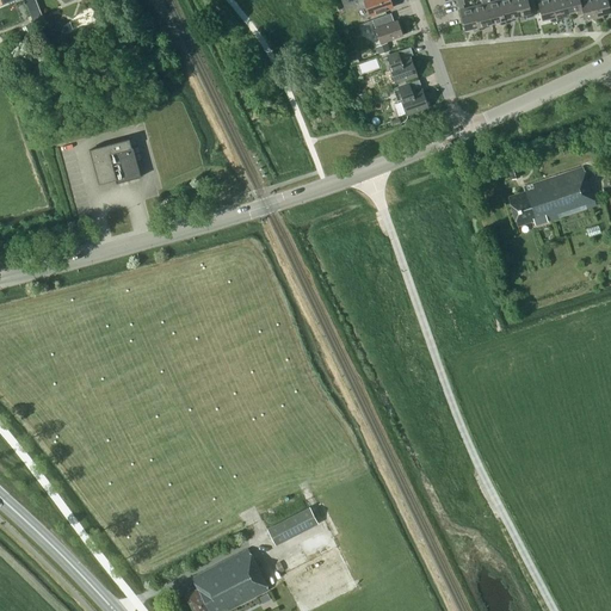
[(356,0),(358,6),(364,5),(369,16),(394,7),(390,0),(356,0)]
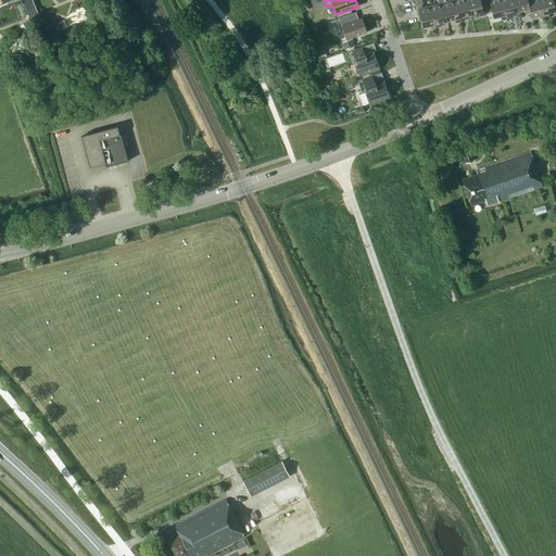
[(431,28),(436,27),(430,5),(421,8),(421,4),(422,3),(421,0),(415,0),(422,27),(430,25),(431,28)]
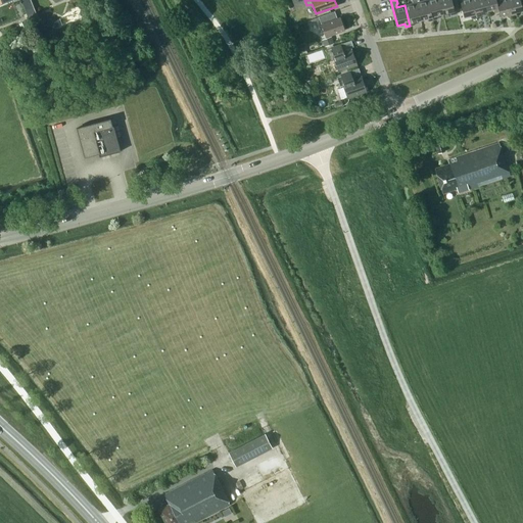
[(411,0),(413,3),(405,5),(410,26),(415,25),(414,21),(415,20),(420,19),(415,0),(410,0),(411,0)]
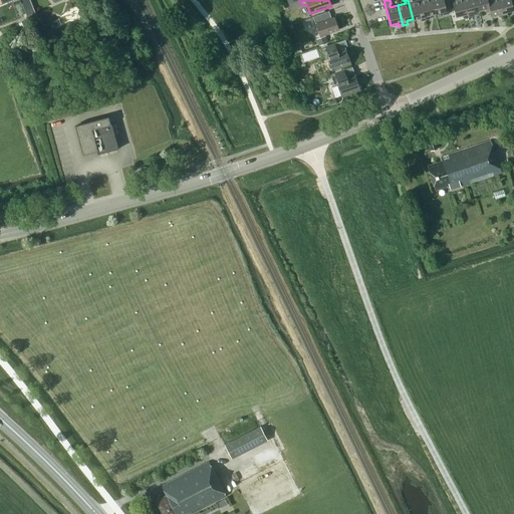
[(408,0),(413,19),(417,18),(420,17),(421,21),(425,19),(420,0),(416,0),(413,1),(412,0),(408,0)]
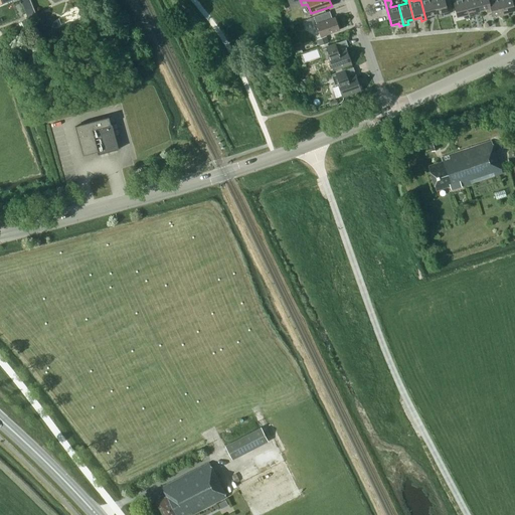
[(420,0),(425,19),(431,18),(430,15),(436,13),(433,0),(420,0)]
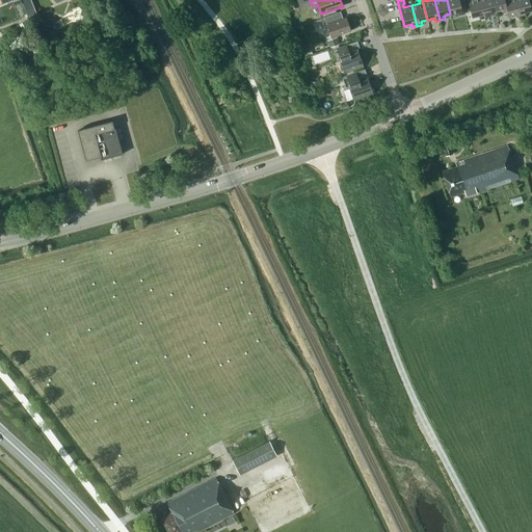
[(447,0),(450,14),(454,12),(457,11),(458,16),(463,15),(462,10),(461,9),(460,3),(459,0),(447,0)]
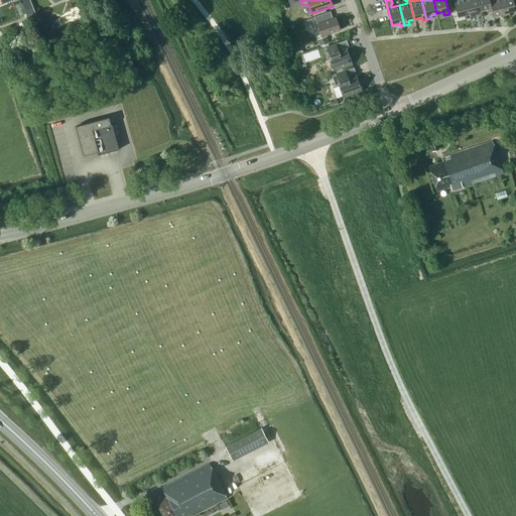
[(466,18),(470,17),(465,0),(453,0),(458,16),(465,14),(466,18)]
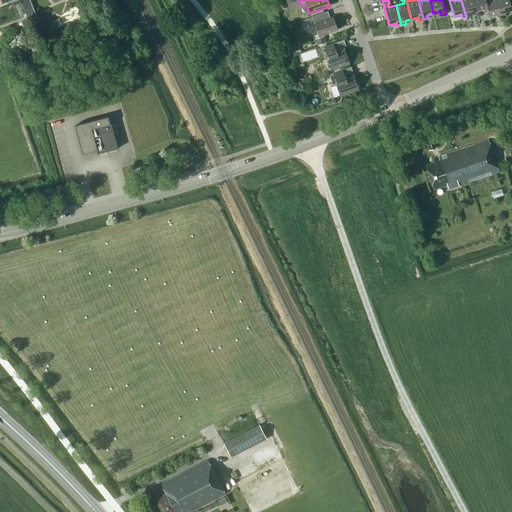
[(461,0),(466,17),(470,15),(470,12),(472,11),(476,10),(473,0),(461,0)]
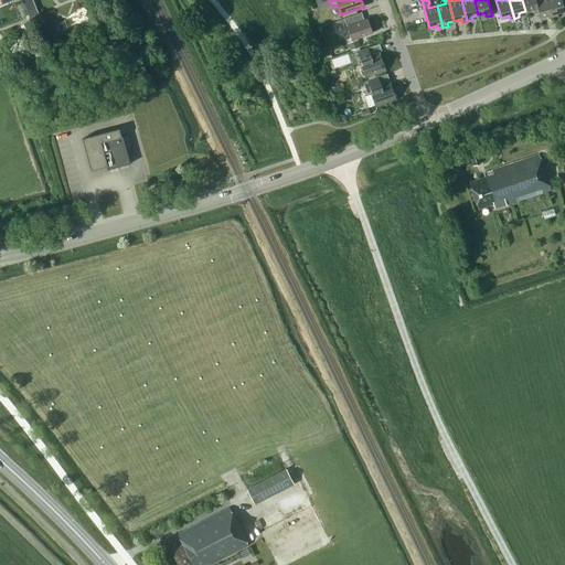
[(522,0),(525,11),(531,10),(533,10),(534,13),(539,12),(537,9),(535,0),(522,0)]
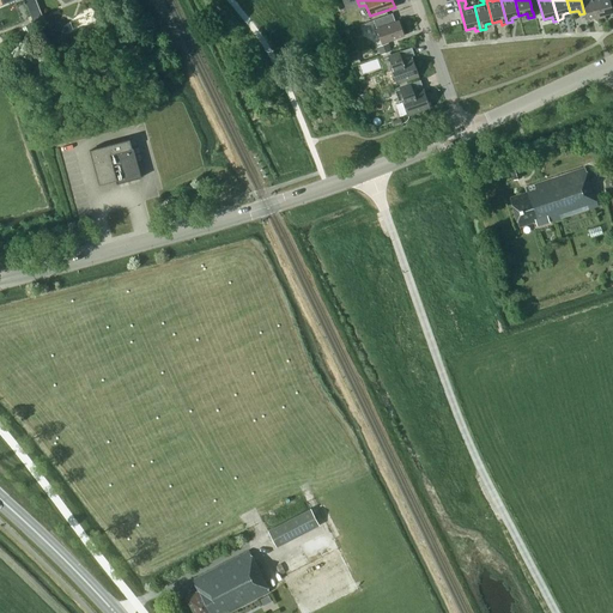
[(581,0),(584,13),(586,18),(590,17),(594,17),(595,20),(600,19),(595,0),(581,0)]
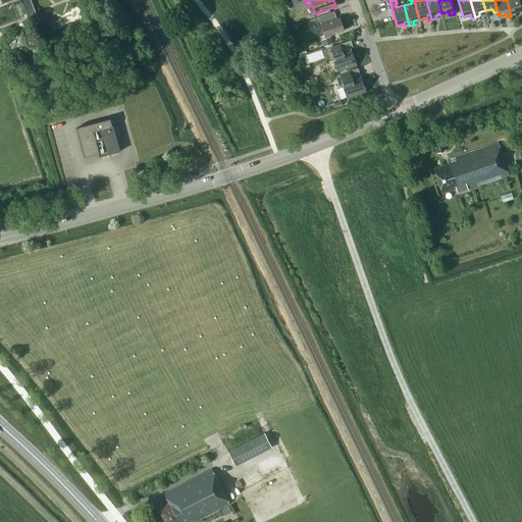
[(507,0),(511,16),(515,15),(515,11),(521,10),(519,0),(507,0)]
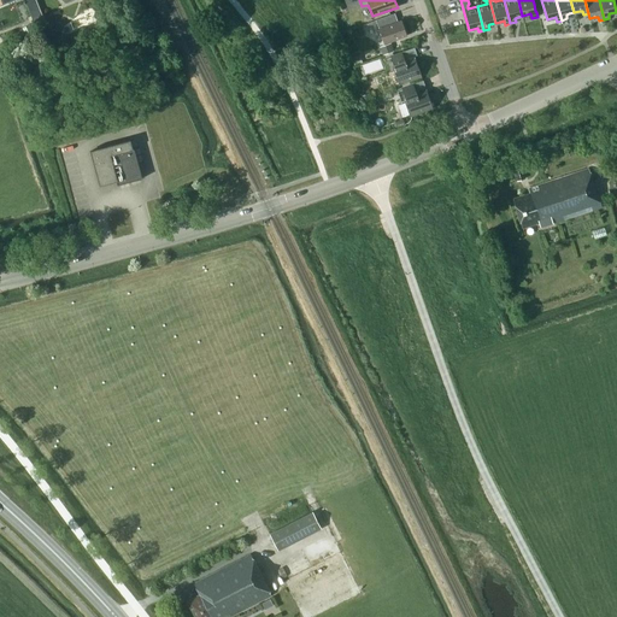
[(398,22),(394,13),(375,19),(385,43),(407,35),(401,21),(398,22)]
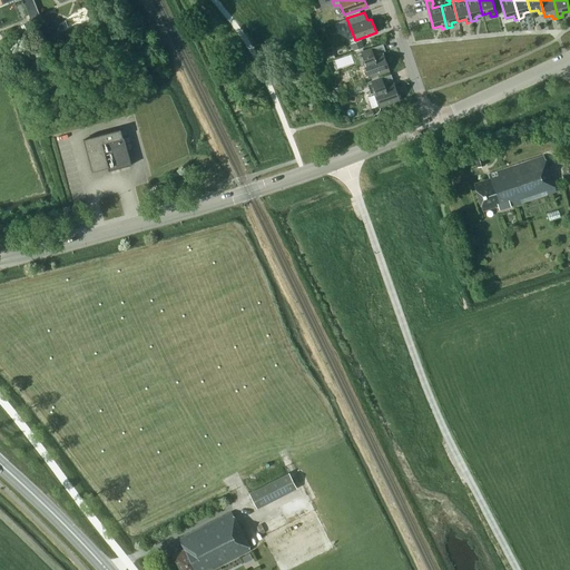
[(28,23),(20,26),(26,38),(32,35),(28,23)]
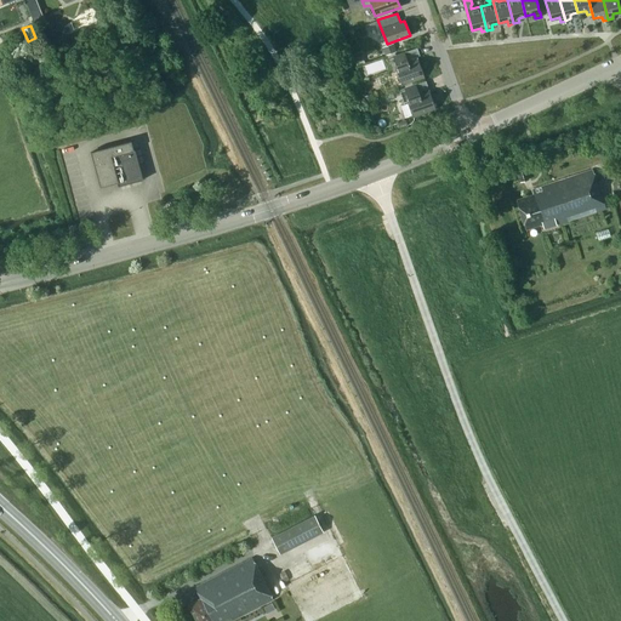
[(397,51),(393,44),(382,47),(385,56),(397,51)]
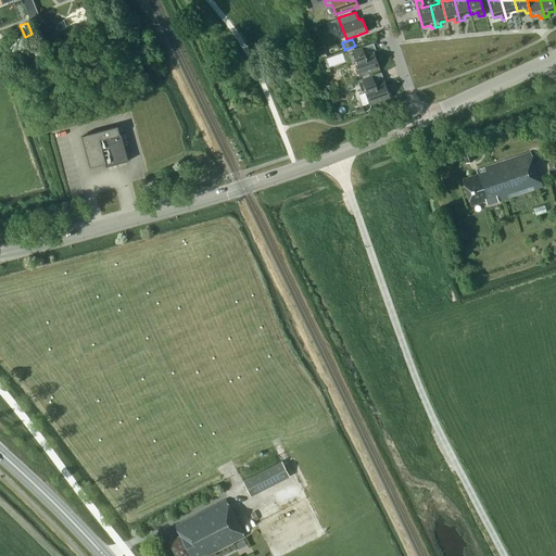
[(366,57),(363,47),(348,51),(352,64),(355,63),(359,74),(379,67),(375,53),(366,57)]
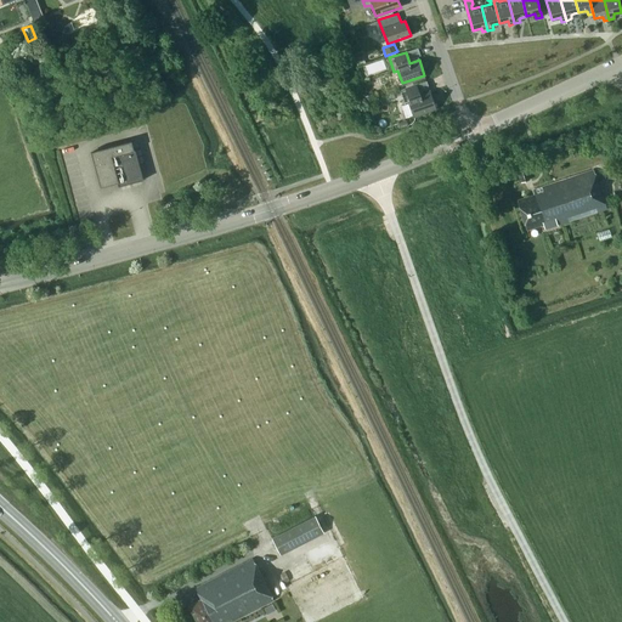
[(366,64),(362,54),(355,56),(358,67),(366,64)]
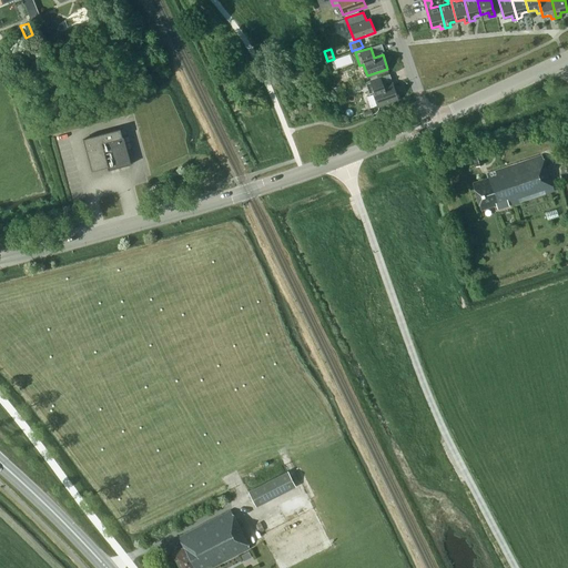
[(335,58),(337,67),(355,63),(353,54),(335,58)]
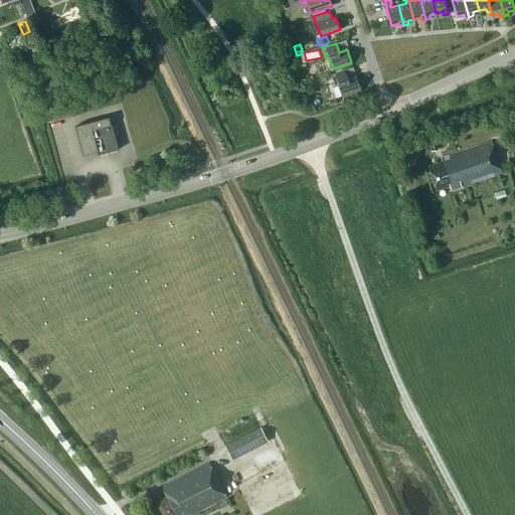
[(348,79),(345,69),(331,74),(331,75),(327,76),(328,79),(332,78),(335,87),(338,86),(342,96),(360,89),(356,76),(348,79)]
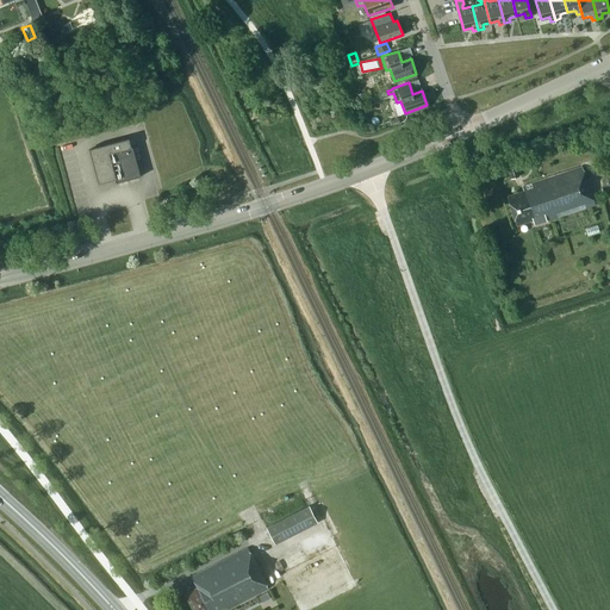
[(130,137),(89,149),(99,182),(114,179),(116,184),(141,176),(132,144),(131,144),(130,137)]
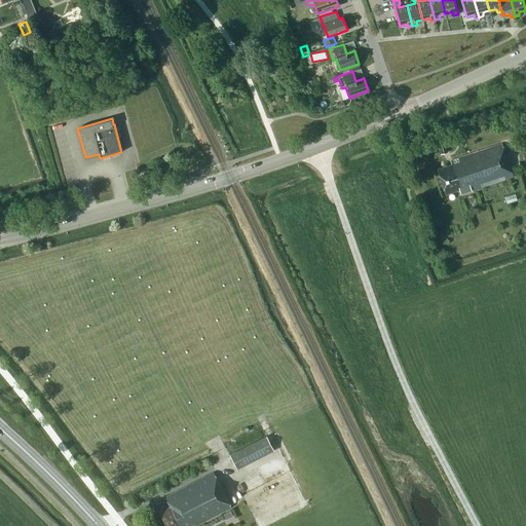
[(448,152),(445,142),(437,144),(440,154),(448,152)]
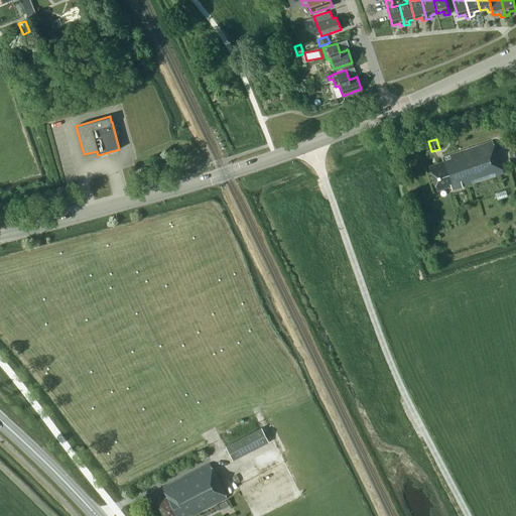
[(503,172),(493,141),(441,158),(442,161),(428,166),(436,190),(450,185),(452,189),(503,172)]
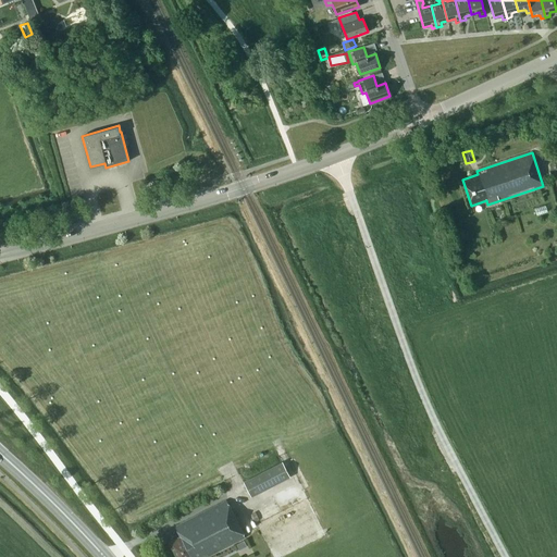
[(288,473),(283,462),(243,482),(248,494),(288,473)]
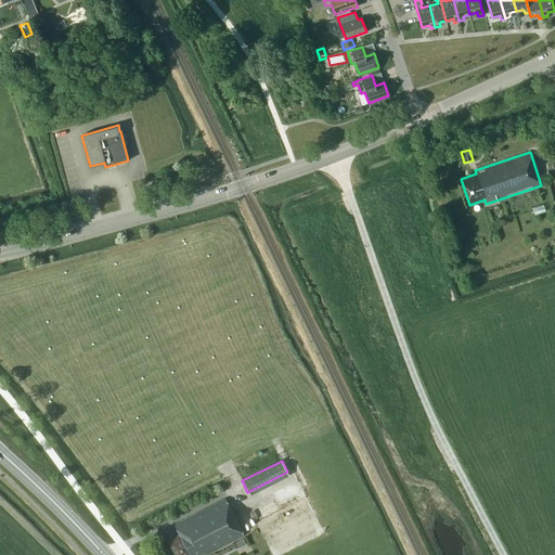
[(206,554),(244,536),(224,499),(175,524),(180,534),(168,540),(176,554),(206,554)]
